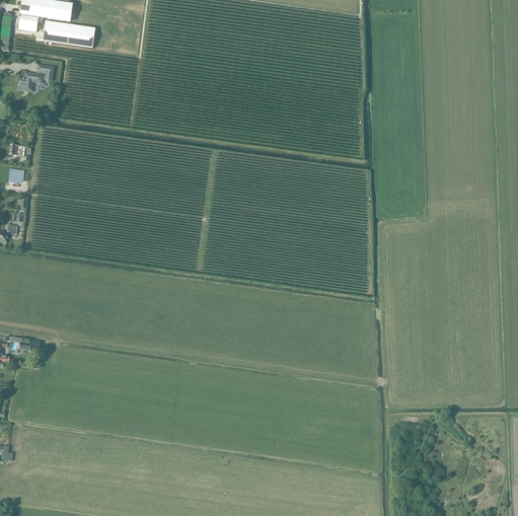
[(20,0),(17,23),(37,26),(38,20),(41,21),(42,16),(70,20),(72,6),(47,3),(48,0),(20,0)]
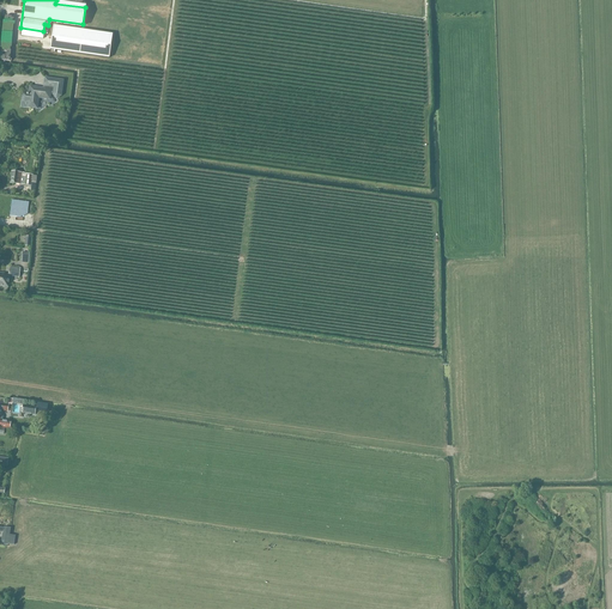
[(6,19),(1,19),(2,25),(5,25),(5,29),(18,28),(17,10),(6,11),(6,19)]
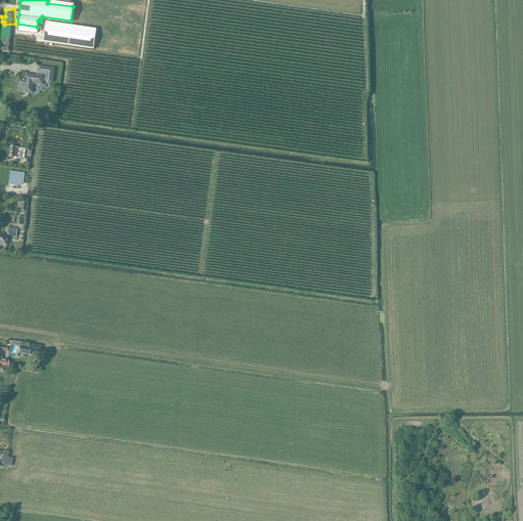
[(45,19),(42,39),(93,46),(95,27),(45,19)]
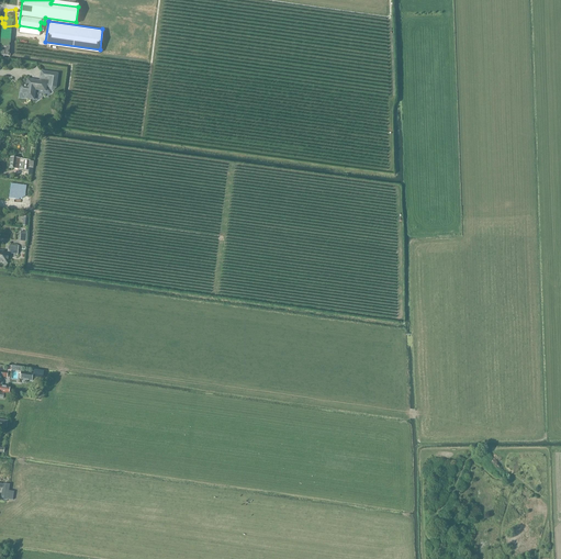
[(24,94),(33,96),(34,86),(37,87),(45,88),(45,80),(48,81),(48,84),(51,87),(55,85),(57,70),(41,68),(40,78),(26,76),(25,84),(20,82),(20,89),(24,90),(24,94)]
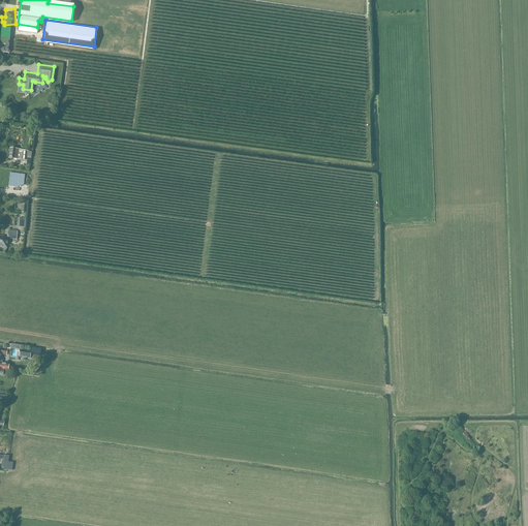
[(10,145),(8,155),(18,156),(19,146),(10,145)]
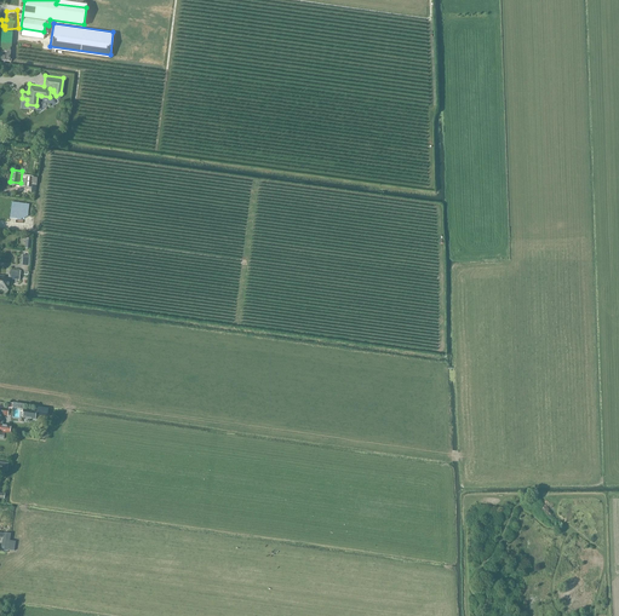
[(0,286),(9,287),(10,276),(18,276),(19,268),(10,266),(9,272),(0,271),(0,286)]
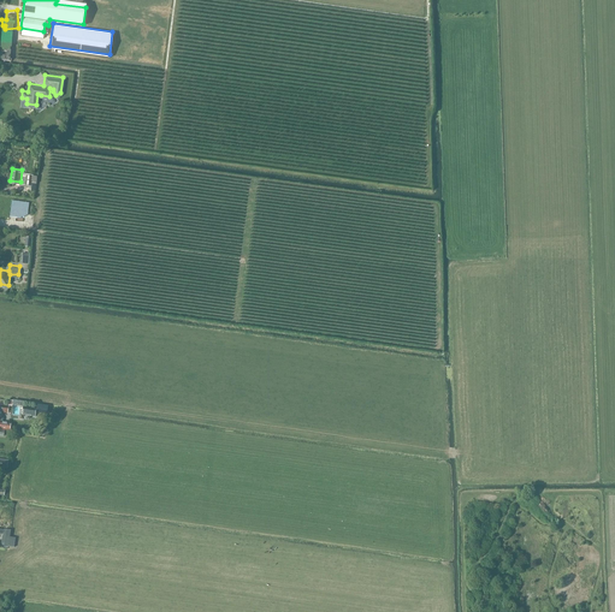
[(0,414),(1,409),(10,410),(11,403),(0,400),(0,414)]
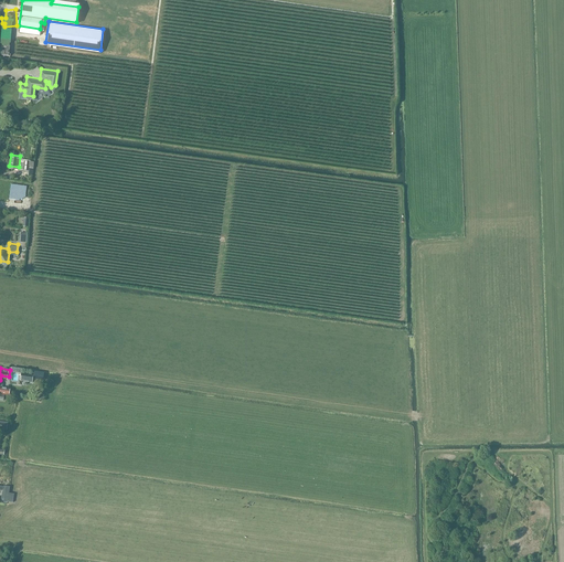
[(20,378),(31,380),(32,374),(32,372),(21,370),(20,378)]
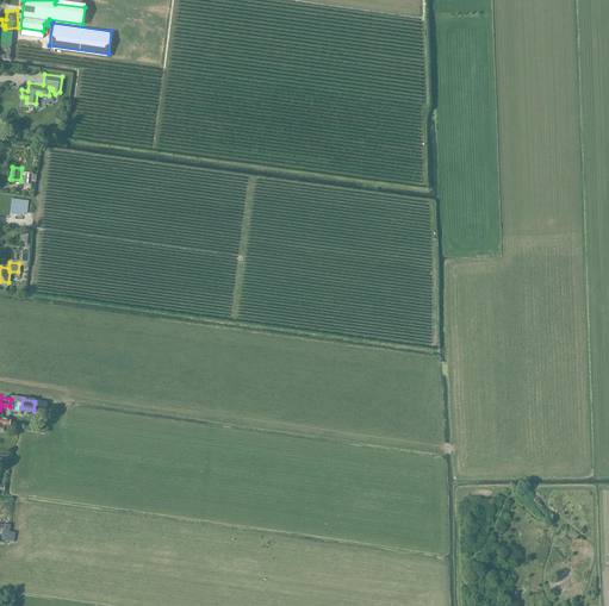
[(0,525),(2,526),(2,528),(1,528),(0,537),(13,539),(13,535),(8,533),(8,529),(10,522),(0,519),(0,525)]
